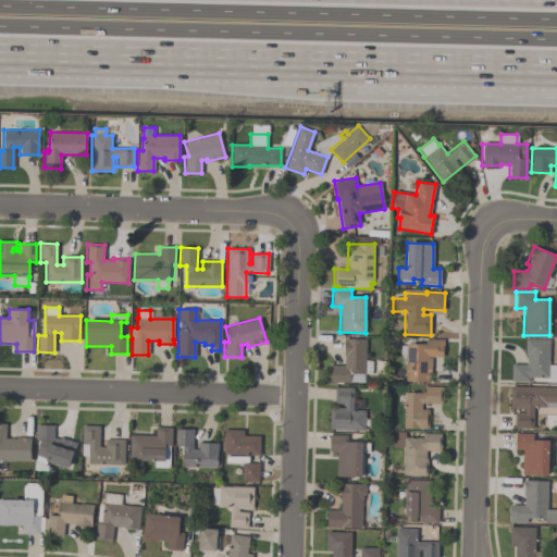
[(331,364),(344,364),(344,356),(344,338),(366,339),(366,360),(371,361),(371,374),(363,374),(363,383),(330,382),(331,364)]
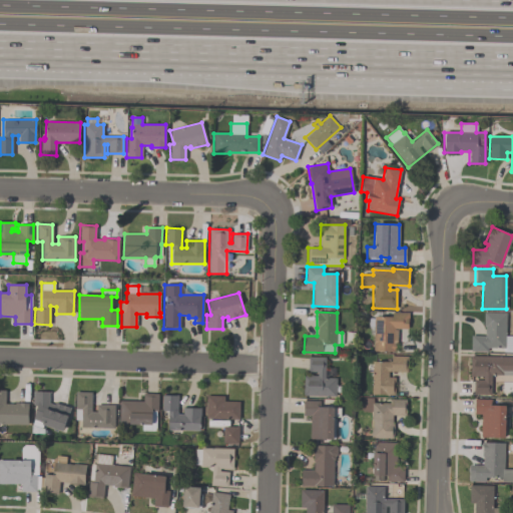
[(408,312),(408,329),(394,329),(394,330),(397,330),(397,351),(394,351),(394,352),(373,351),(373,326),(368,326),(368,318),(374,318),(374,317),(392,317),(392,312),(408,312)]
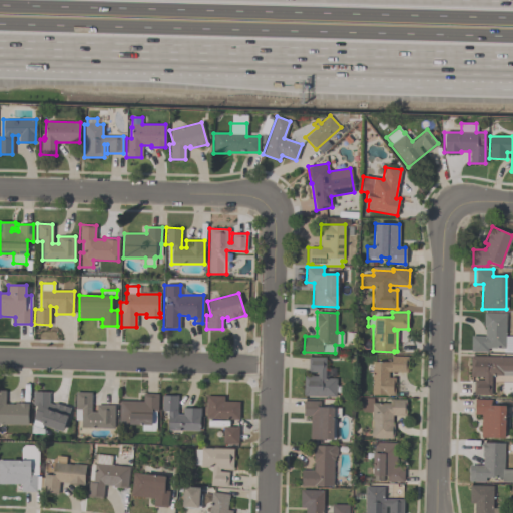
[(487,352),(470,352),(470,336),(484,336),(484,327),(483,327),(483,313),(505,313),(505,349),(487,348),(487,352)]
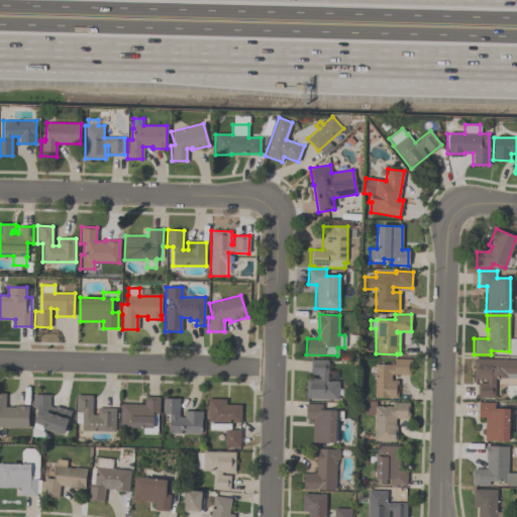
[(375,398),(375,365),(394,365),(394,358),(410,358),(410,375),(391,375),(391,381),(397,381),(397,398),(375,398)]
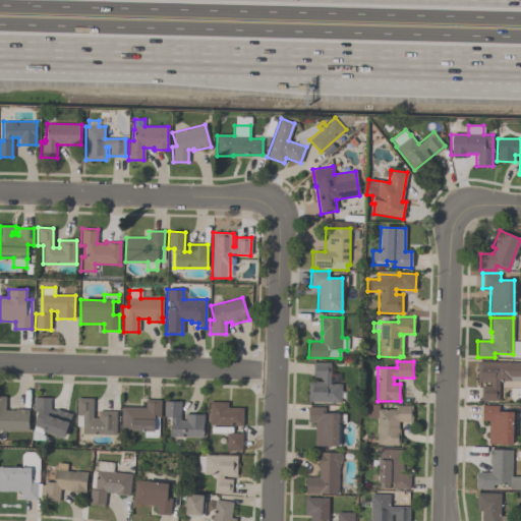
[(520,361),(520,381),(499,381),(499,401),(480,401),(480,386),(490,386),(490,383),(477,382),(477,361),(520,361)]
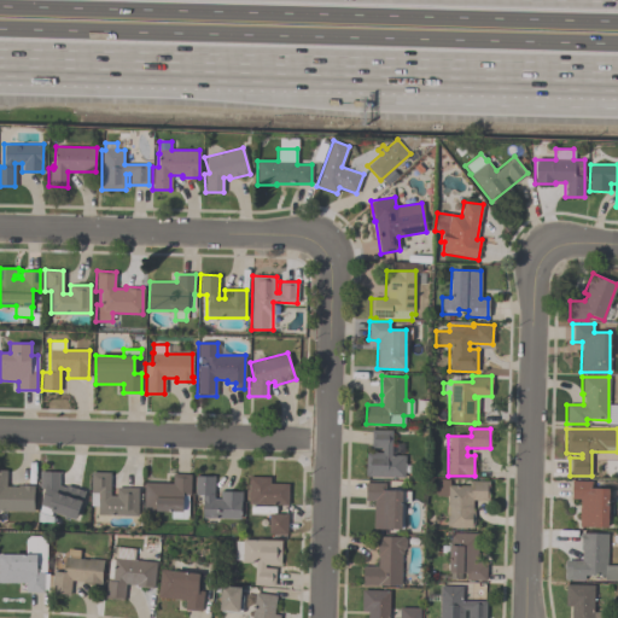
[(404,455),(403,477),(365,477),(366,453),(382,453),(382,448),(371,448),(371,430),(391,430),(391,455),(404,455)]
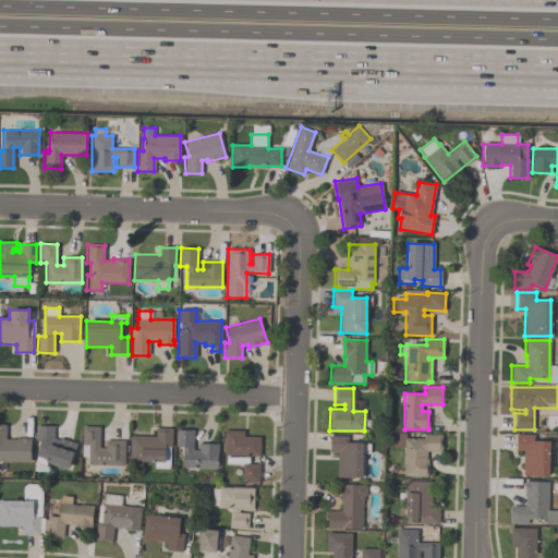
[(0,424),(5,424),(5,439),(15,439),(15,438),(31,438),(31,461),(0,461),(0,424)]
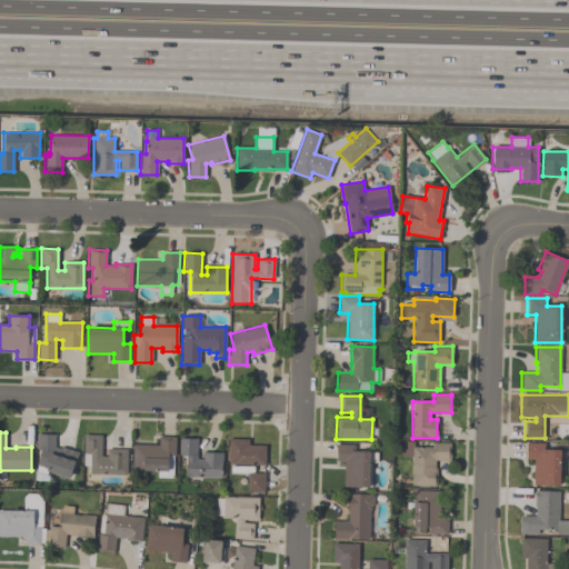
[(69,478),(47,471),(46,475),(48,476),(48,480),(35,480),(35,471),(37,466),(35,465),(36,433),(53,433),(53,447),(59,448),(59,447),(78,452),(69,478)]
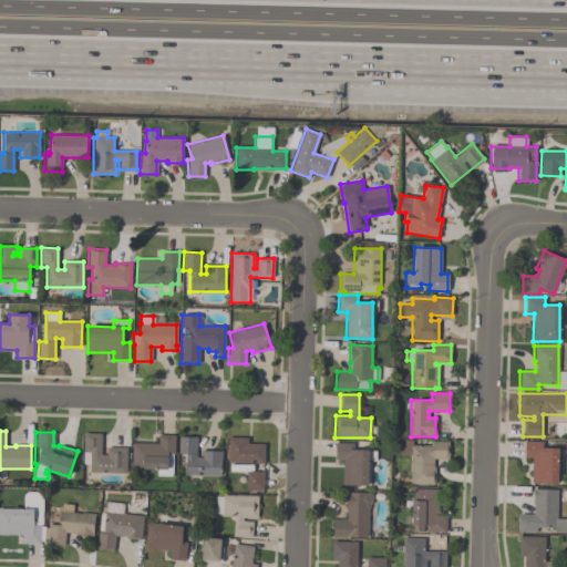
[(126,447),(126,473),(89,473),(89,464),(82,464),(82,452),(83,452),(83,433),(101,433),(101,454),(106,454),(106,447),(126,447)]
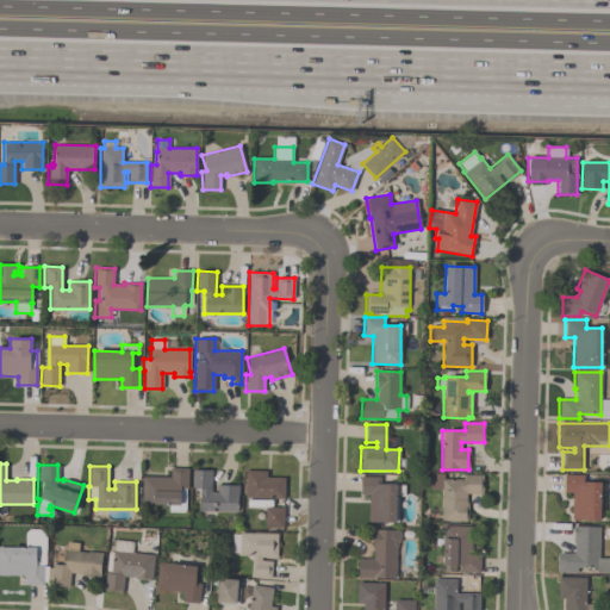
[(185,512),(167,512),(167,505),(141,505),(141,477),(169,477),(169,468),(187,468),(187,489),(185,489),(185,512)]
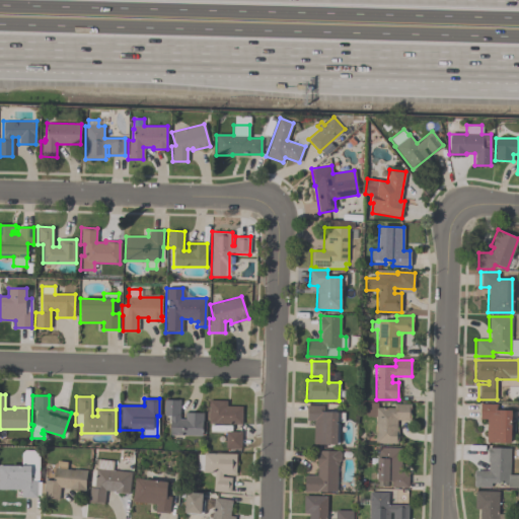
[(179,399),(179,419),(184,419),(184,413),(203,413),(203,422),(202,422),(202,435),(169,435),(169,416),(163,416),(163,399),(179,399)]
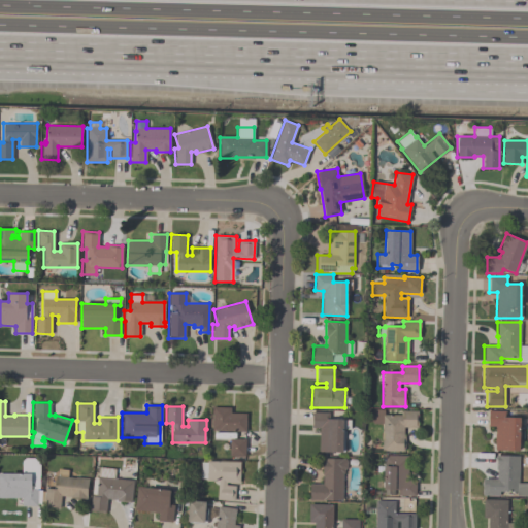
[(212,430),(212,407),(230,407),(230,413),(246,413),(245,431),(232,431),(233,430),(212,430)]
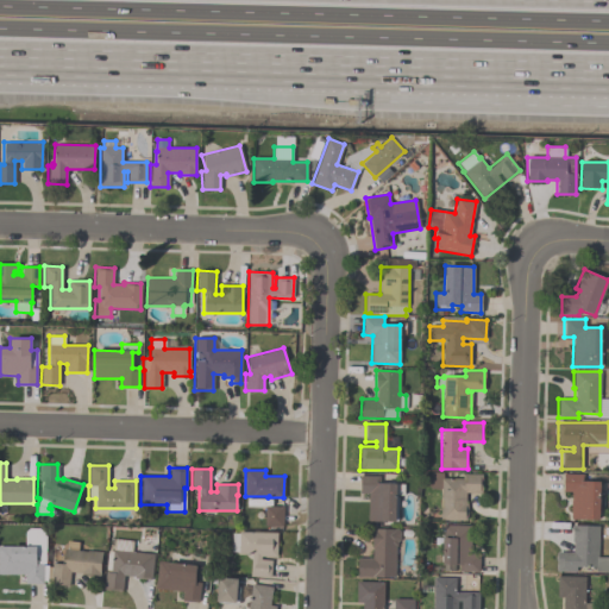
[(429,472),(443,472),(443,478),(462,478),(462,473),(482,473),(482,493),(465,493),(465,503),(466,503),(466,520),(440,520),(440,489),(429,489),(429,472)]
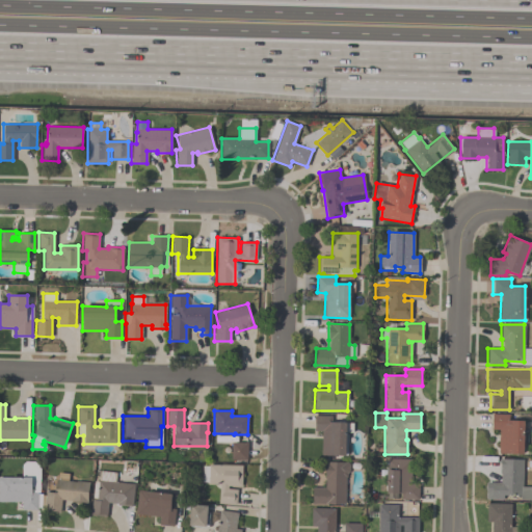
[(523,454),(498,453),(499,430),(491,429),(491,414),(509,415),(509,420),(524,421),(523,454)]
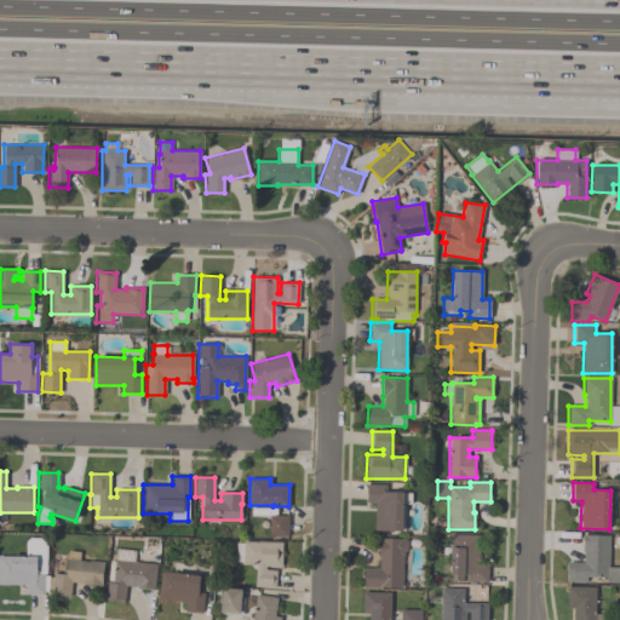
[(386,484),(386,492),(403,492),(403,493),(411,493),(411,504),(403,504),(403,506),(405,506),(405,530),(402,530),(374,530),(374,503),(366,503),(366,484),(386,484)]
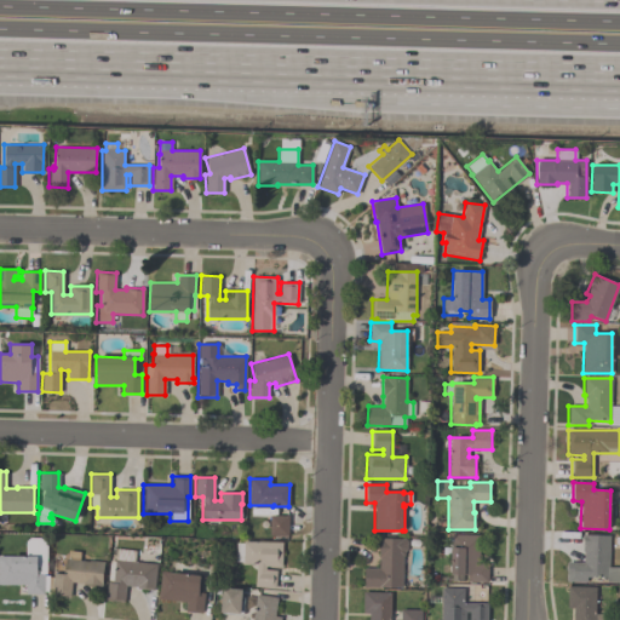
[(288,535),(269,535),(269,515),(288,515),(288,535)]
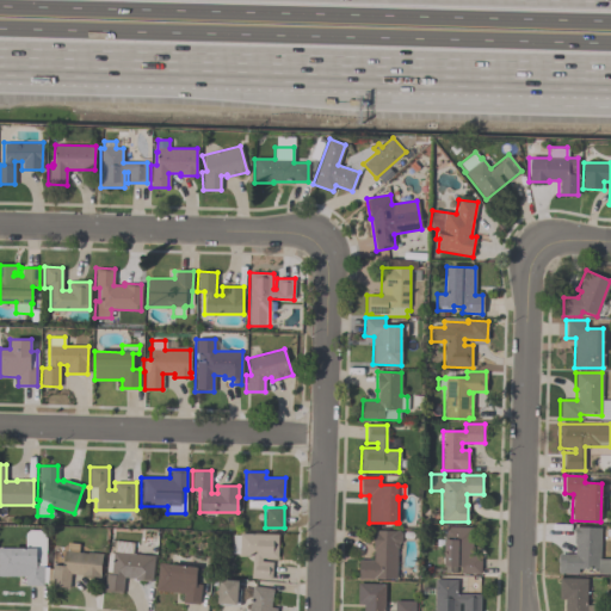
[(481,573),(460,573),(460,566),(443,566),(443,526),(469,526),(469,554),(481,554),(481,573)]
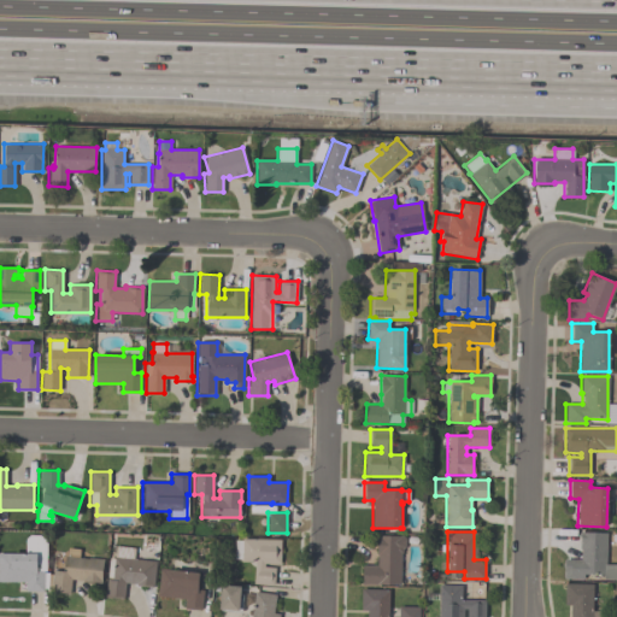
[(616,580),(603,580),(603,575),(583,574),(583,580),(563,579),(564,559),(580,559),(580,548),(579,548),(579,532),(606,533),(605,564),(616,564),(616,580)]
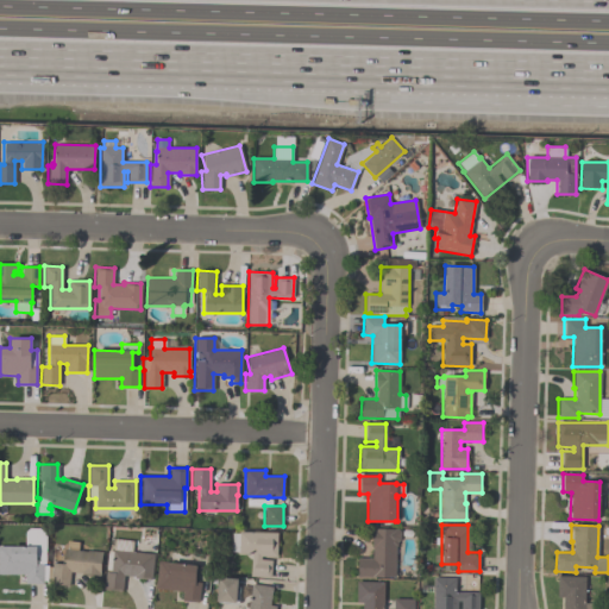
[(45,533),(45,564),(43,564),(43,565),(48,565),(46,582),(43,582),(43,583),(25,583),(25,575),(0,575),(0,546),(25,546),(25,533),(29,528),(42,528),(45,533)]
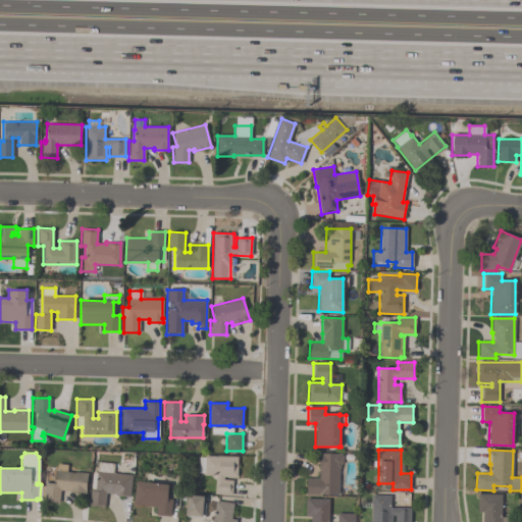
[(318,453),(340,453),(342,456),(342,463),(340,464),(340,468),(338,468),(338,494),(306,493),(306,478),(319,478),(319,469),(318,469),(318,453)]
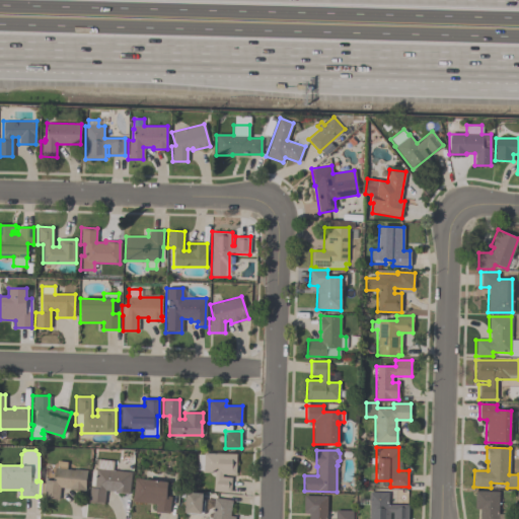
[(197,454),(203,454),(203,453),(236,454),(235,474),(222,474),(221,476),(231,477),(230,493),(213,491),(214,472),(203,471),(203,470),(196,470),(197,454)]
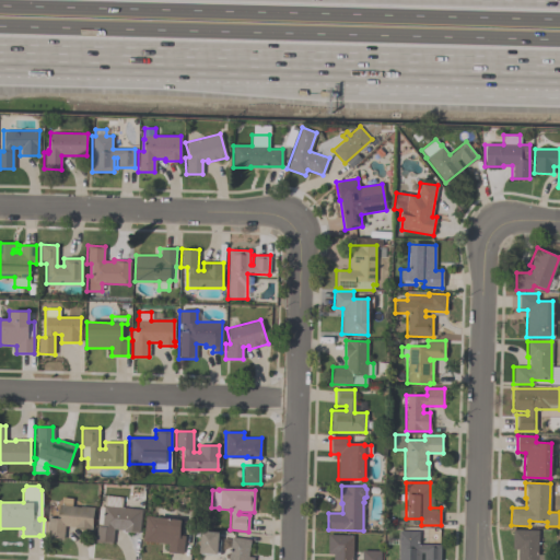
[(95,543),(98,506),(103,506),(104,496),(121,497),(121,508),(141,509),(139,533),(124,532),(124,529),(114,528),(113,544),(95,543)]
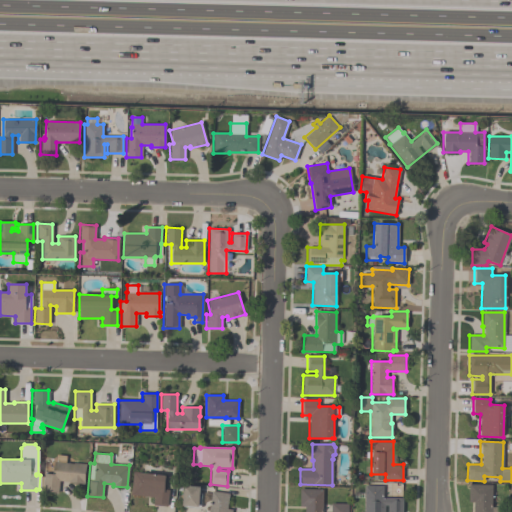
[(84,483),(83,483),(83,484),(68,482),(59,481),(58,492),(42,490),(44,473),(53,474),(54,462),(56,462),(56,454),(66,455),(65,463),(73,463),(82,463),(82,464),(85,464),(84,483)]
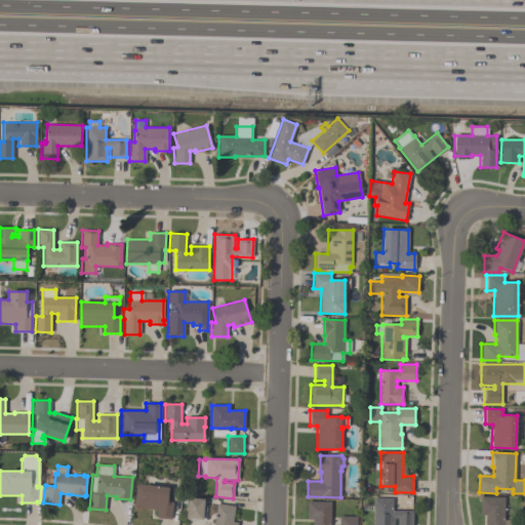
[(133,509),(135,484),(169,486),(168,501),(172,502),(171,519),(157,518),(157,510),(133,509)]
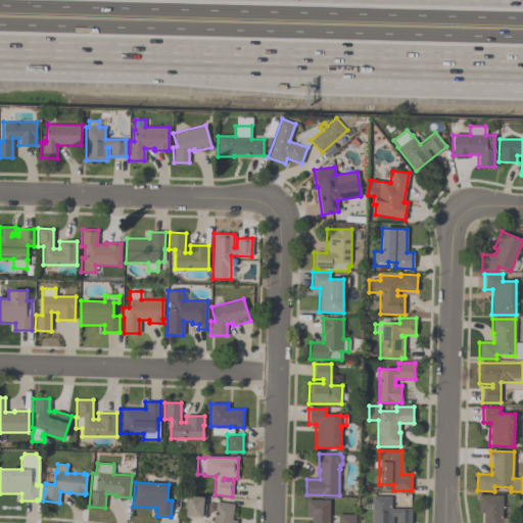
[(502,495),(502,522),(483,522),(483,513),(478,513),(478,494),(502,495)]
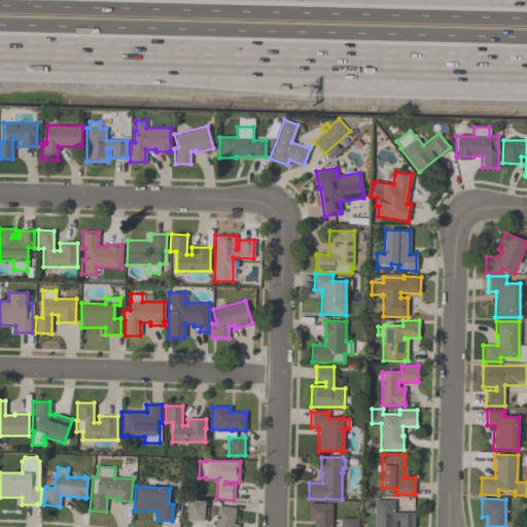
[(205,500),(204,522),(186,521),(188,499),(205,500)]
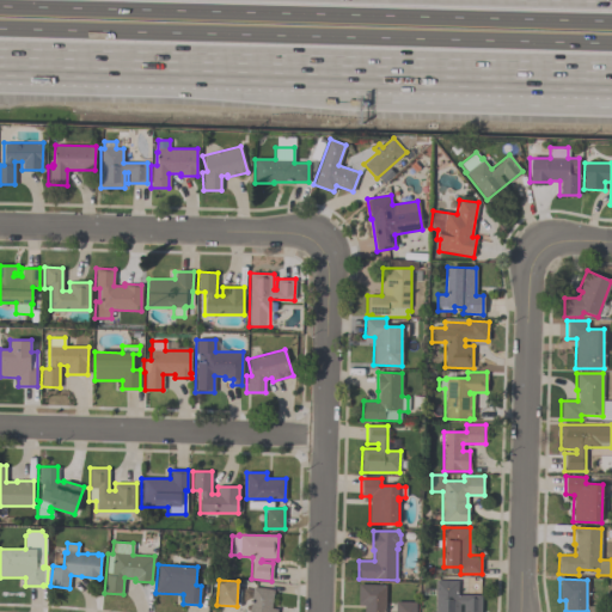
[(458,581),(458,594),(481,595),(481,611),(463,611),(463,605),(459,604),(459,611),(434,611),(435,580),(458,581)]
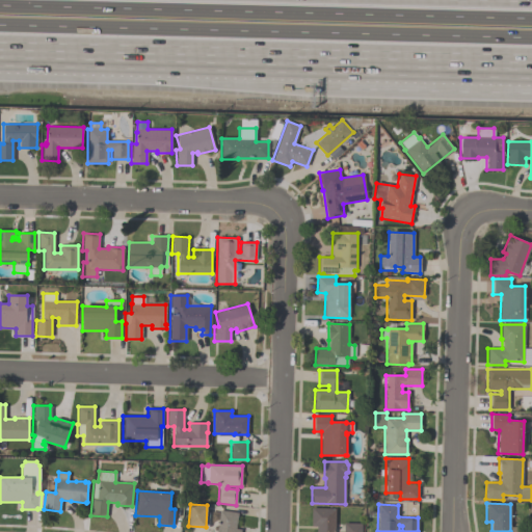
[(311,527),(311,508),(335,508),(335,531),(316,531),(316,527),(311,527)]
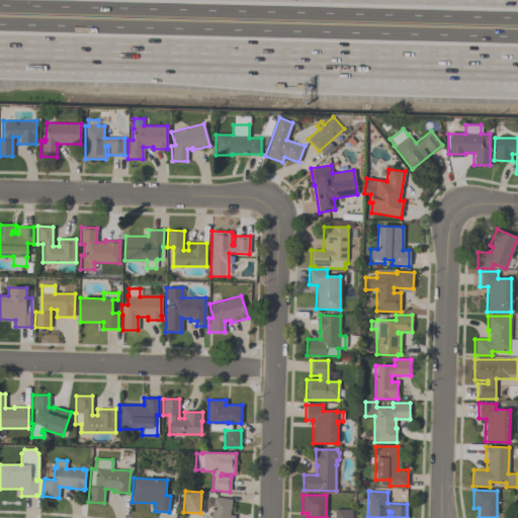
[(209,517),(213,496),(232,499),(230,515),(235,515),(234,517),(209,517)]
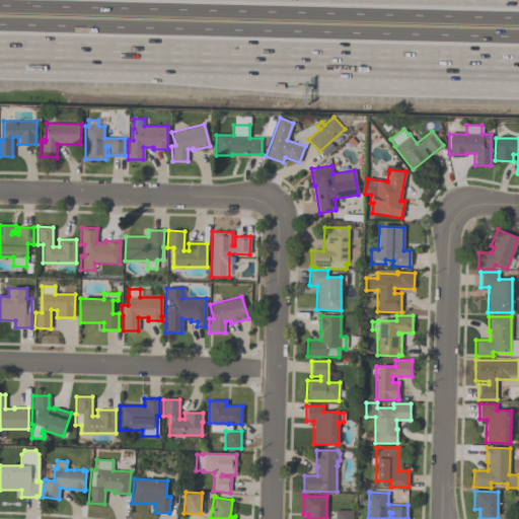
[(335,518),(335,510),(353,510),(353,518),(335,518)]
